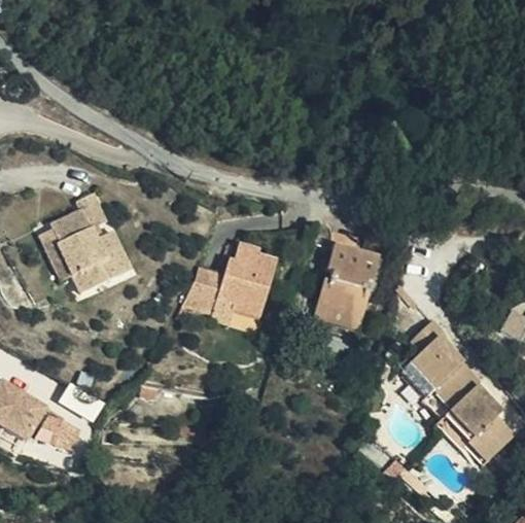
[(91,228),(97,225),(106,221),(93,194),(76,201),(80,210),(49,223),(53,229),(58,241),(56,243),(72,275),(80,292),(130,270),(112,230),(101,235),(96,237),(91,228)]
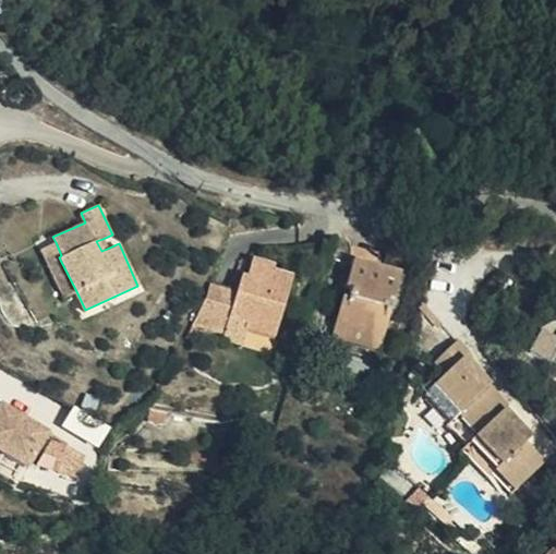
[(107,249),(103,239),(96,241),(101,251),(107,249)]
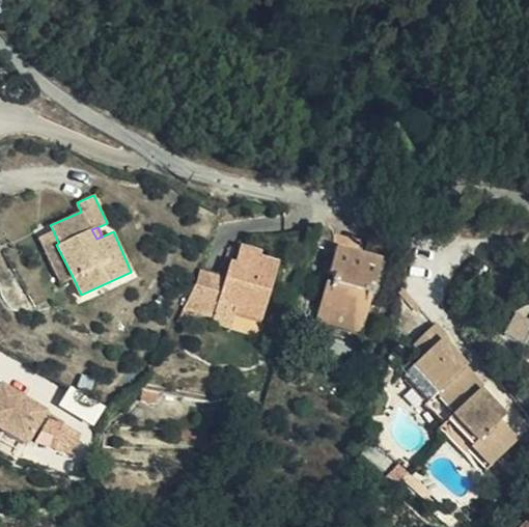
[(58,243),(53,230),(39,237),(61,282),(73,277),(56,245),(58,243)]
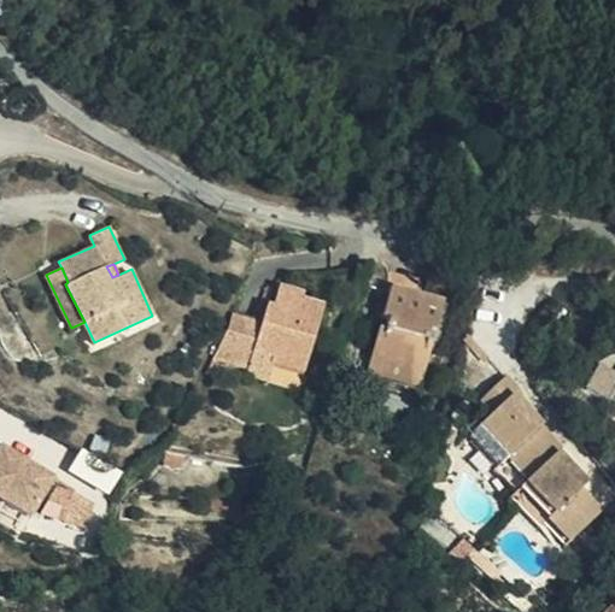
[(391,286),(417,294),(421,276),(387,268),(387,286),(391,286)]
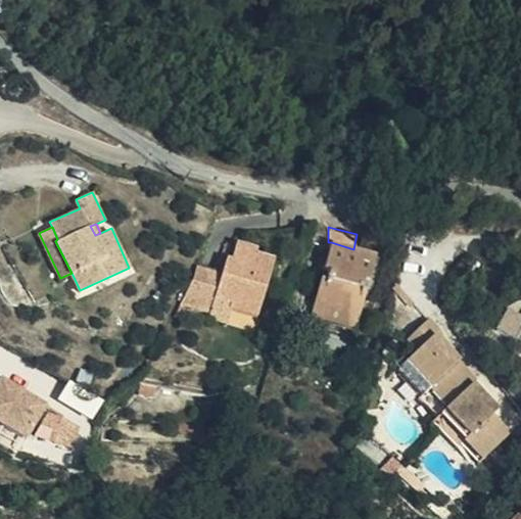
[(194,277),(182,301),(211,311),(215,297),(233,302),(232,307),(257,314),(274,257),(256,252),(258,247),(237,241),(232,256),(226,256),(222,272),(219,279),(196,273),(194,277)]
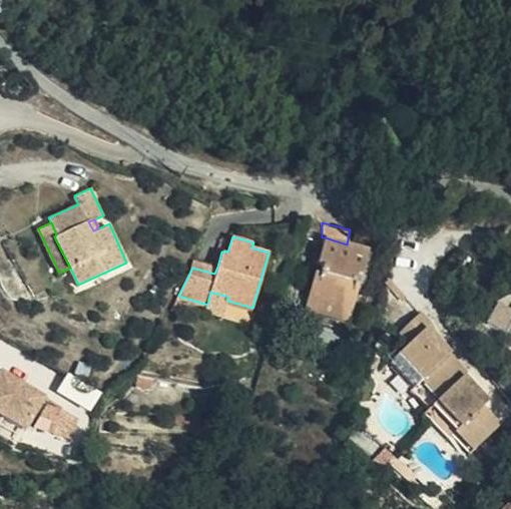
[(340,310),(352,313),(360,284),(356,283),(359,272),(363,272),(368,249),(347,244),(325,237),(318,262),(324,265),(322,273),(316,272),(308,302),(319,305),(317,313),(338,318),(340,310)]
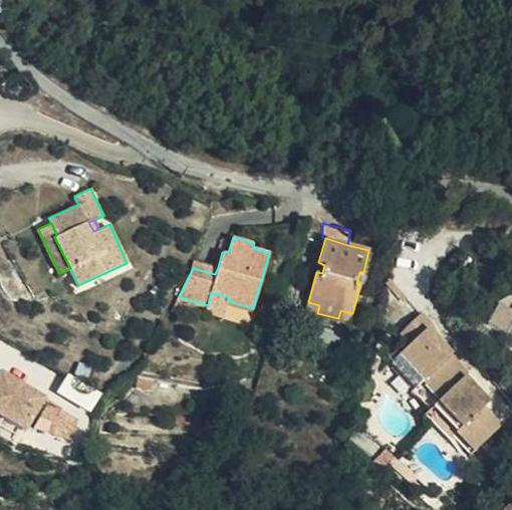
[(195,261),(193,268),(215,274),(218,267),(195,261)]
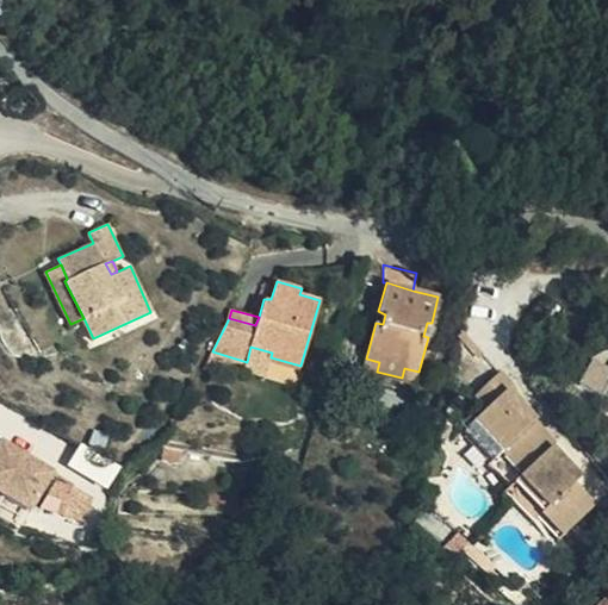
[(465,326),(461,336),(484,361),(489,355),(465,326)]
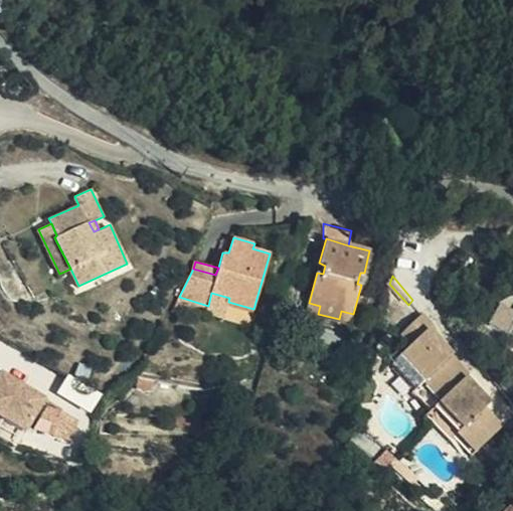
[(211,293),(208,306),(205,313),(224,318),(228,302),(229,298),(211,293)]
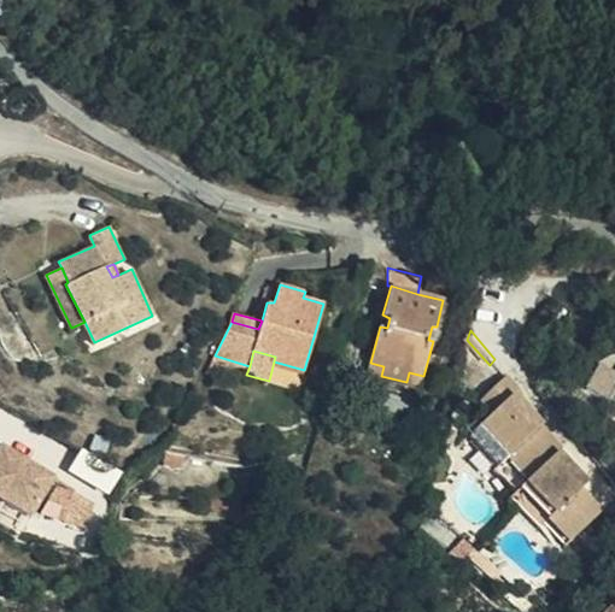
[(614,369),(599,360),(585,387),(604,398),(614,378),(614,369)]
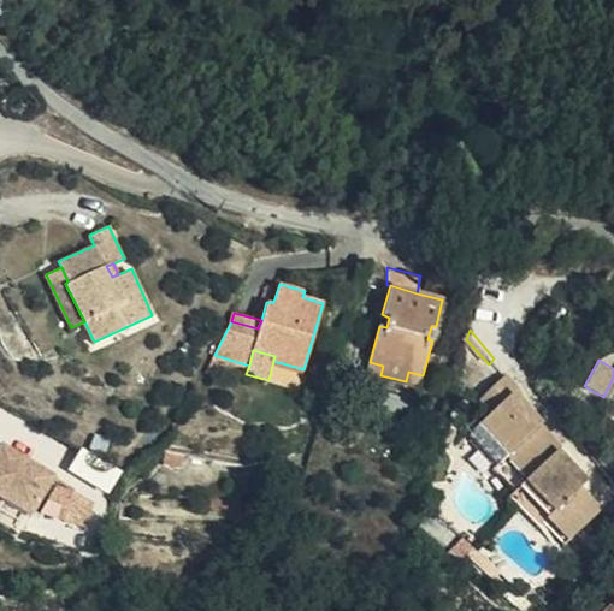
[(367,372),(381,375),(383,366),(370,362),(367,372)]
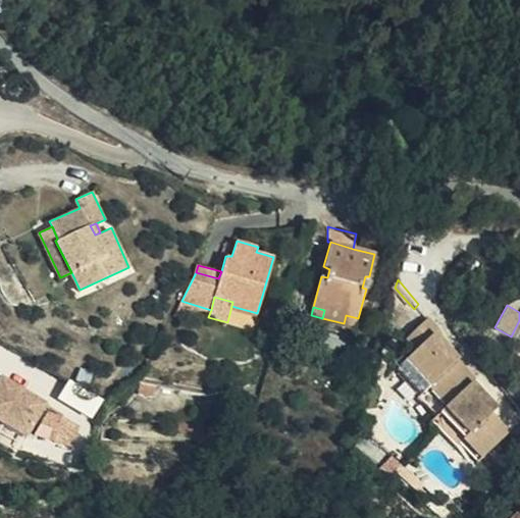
[(356,327),(358,318),(346,315),(344,323),(356,327)]
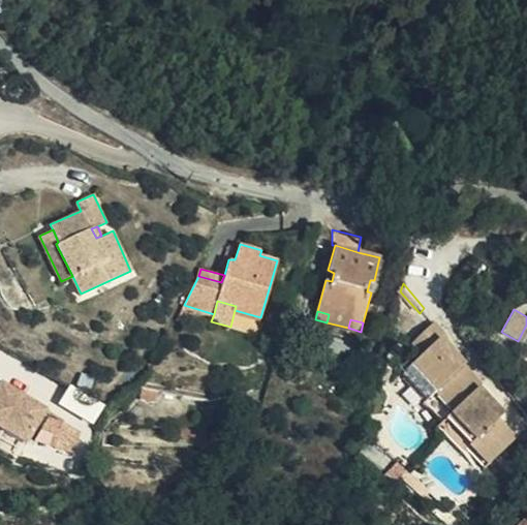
[(428,398),(446,417),(490,462),(517,436),(500,417),(498,419),(491,411),(497,404),(481,385),(484,382),(441,338),(445,333),(434,321),(411,344),(422,353),(404,372),(428,398)]
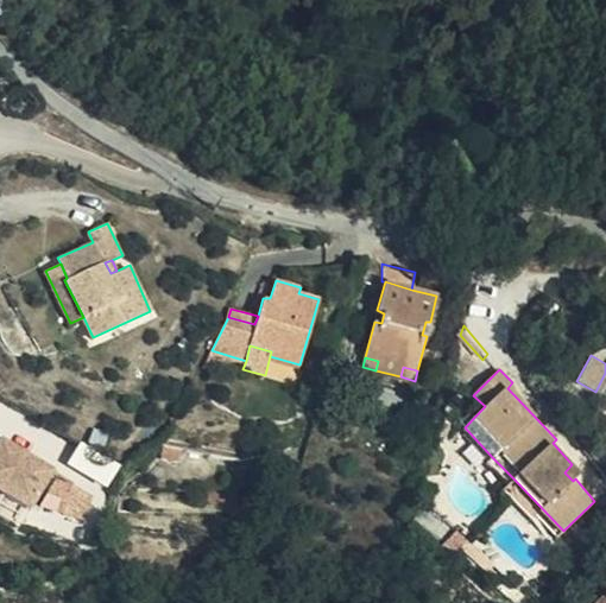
[(605,380),(595,398),(605,404),(605,380)]
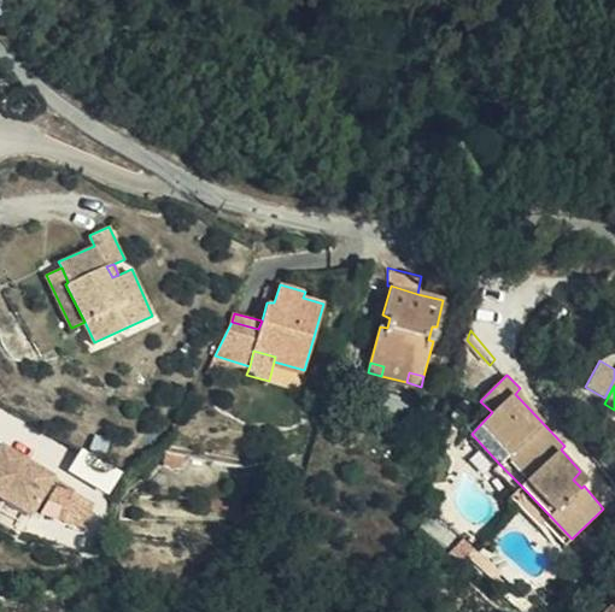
[(52,472),(0,441),(0,496),(27,513),(52,472)]
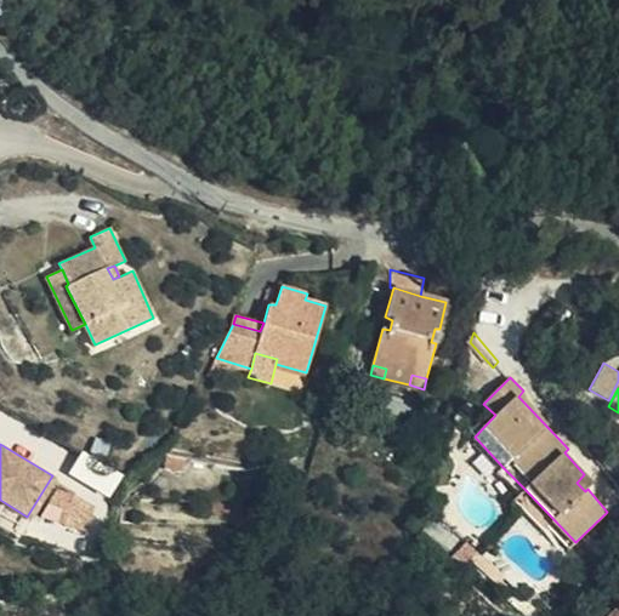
[(187,467),(189,455),(171,451),(169,463),(187,467)]
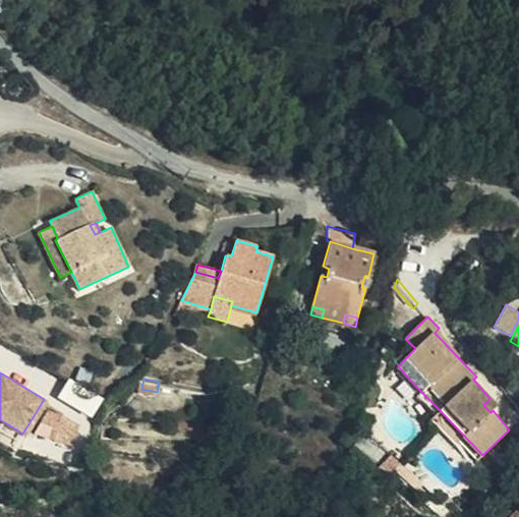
[(436,415),(440,410),(421,392),(417,396),(436,415)]
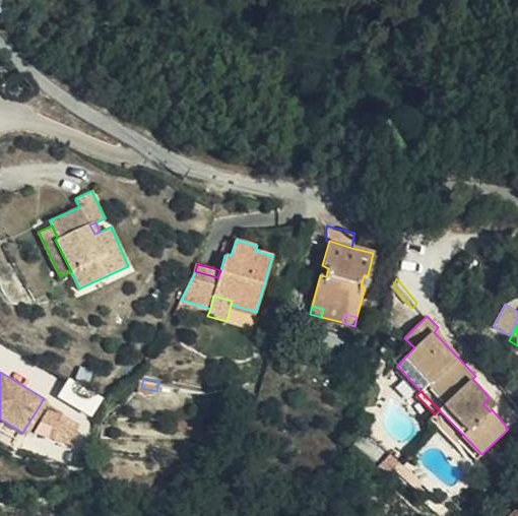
[(490,411),(492,409),(496,405),(489,397),(482,404),(490,411)]
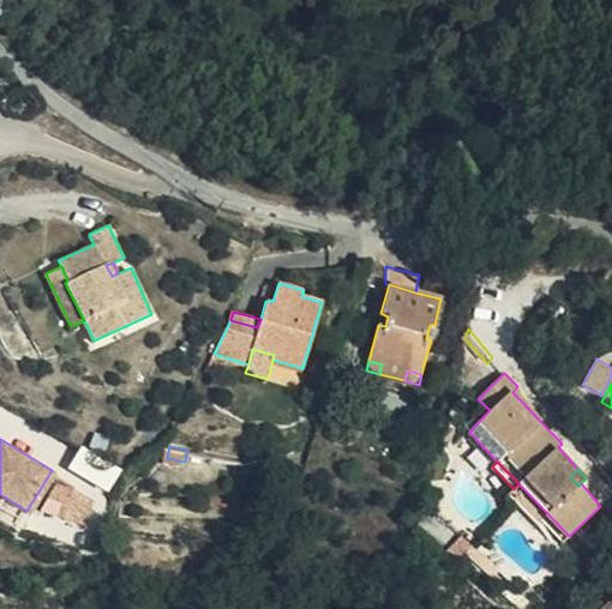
[(61,471),(52,490),(67,499),(59,514),(84,526),(102,492),(61,471)]
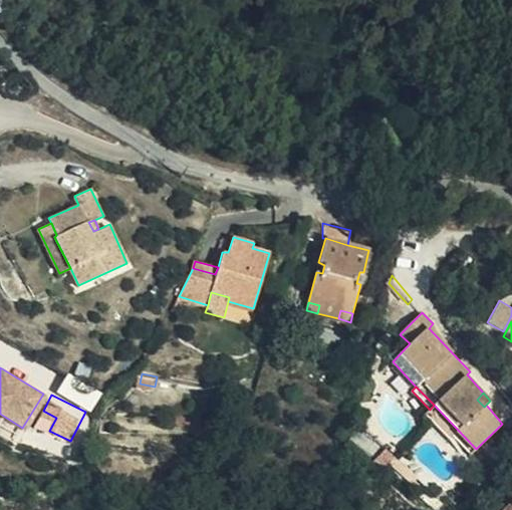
[(476,449),(434,405),(430,410),(427,413),(451,437),(453,435),(472,454),(476,449)]
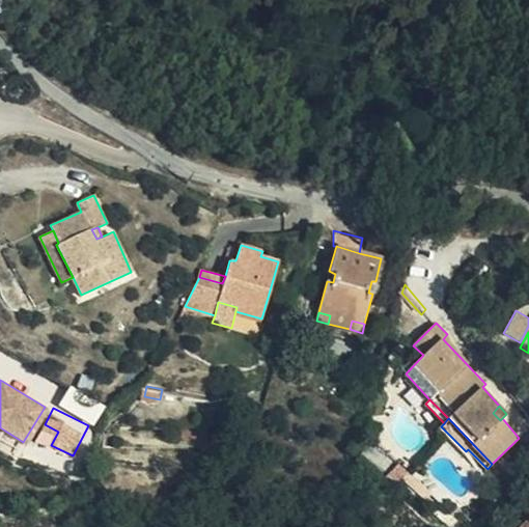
[(402,478),(409,471),(399,462),(393,470),(402,478)]
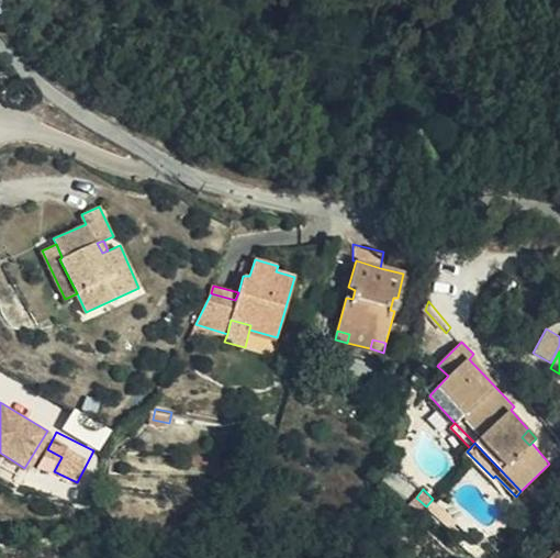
[(458,521),(433,499),(426,506),(450,529),(458,521)]
